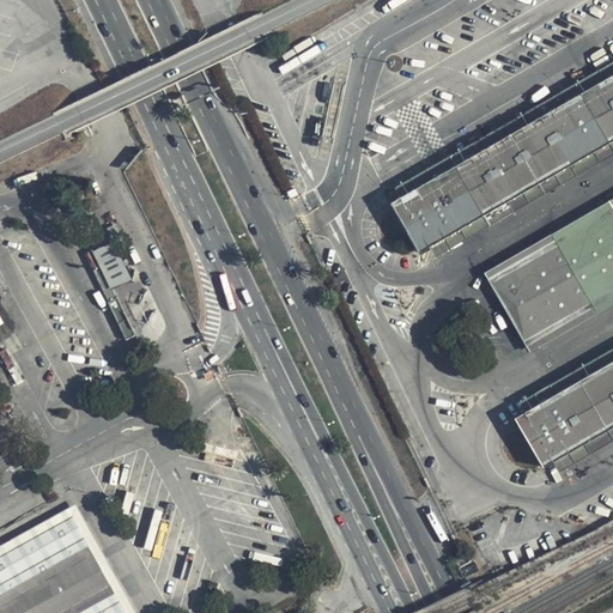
[(612,140),(612,74),(389,199),(419,250),(612,140)]
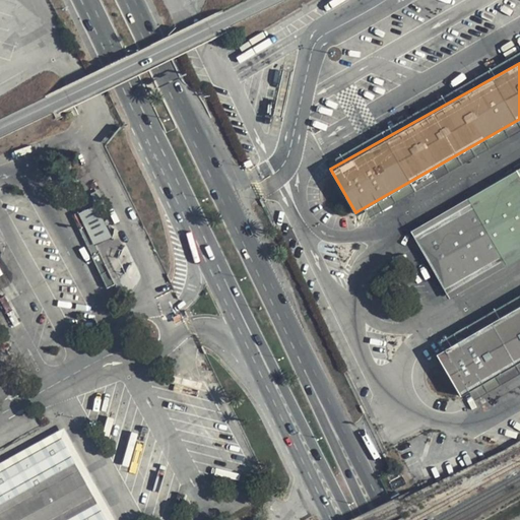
[(453,158),(435,169),(439,176),(457,166),(453,158)]
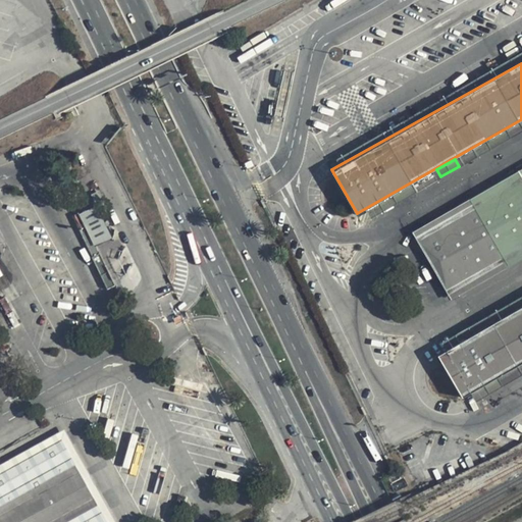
[(521,169),(412,232),(417,241),(521,181),(521,243),(442,288),(450,300),(521,258),(521,169)]
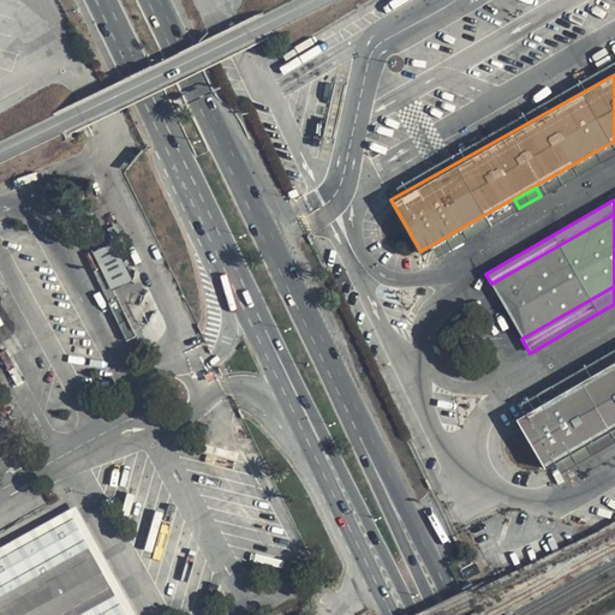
[(614,214),(491,284),(521,339),(614,286),(614,214)]
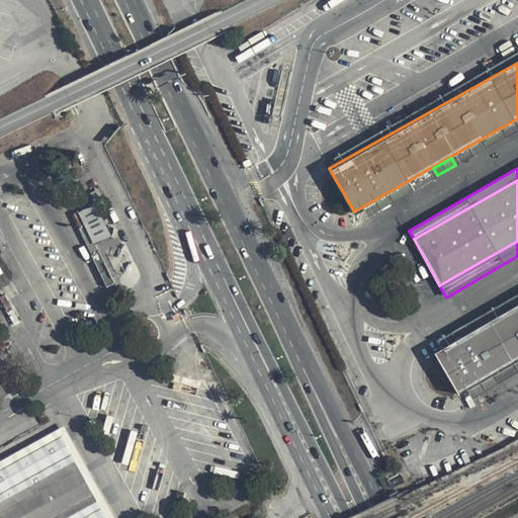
[(93,243),(111,235),(96,202),(78,210),(93,243)]
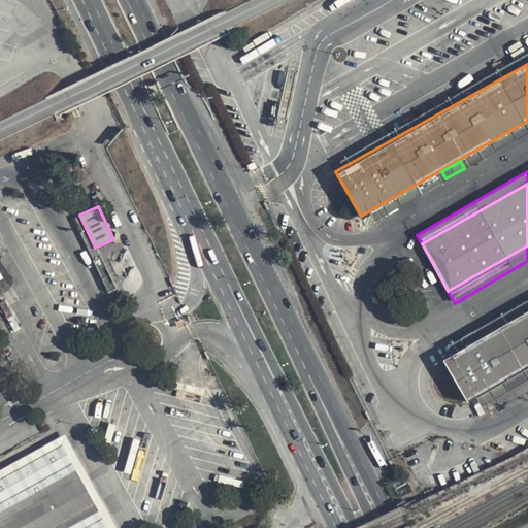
[(527,310),(446,357),(470,405),(527,371),(527,310)]
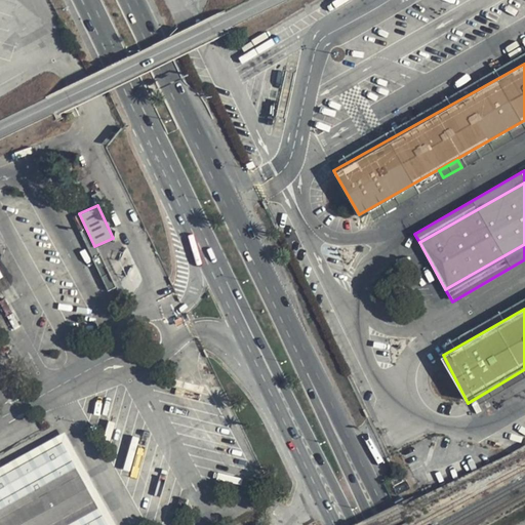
[(119,524),(64,429),(0,465),(0,524),(119,524)]
